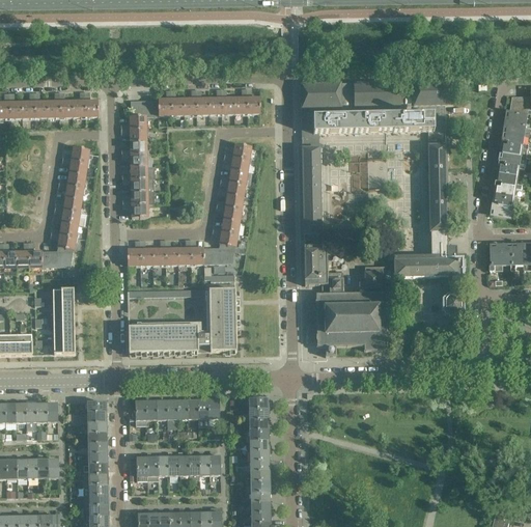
[(445,120),(445,112),(445,104),(453,104),(453,79),(354,81),(355,106),(399,105),(399,113),(353,114),(354,127),(354,131),(432,130),(434,139),(428,139),(428,144),(428,161),(430,229),(447,229),(447,198),(448,198),(447,191),(446,159),(447,159),(447,151),(446,151),(445,127),(446,127),(446,120),(445,120)]
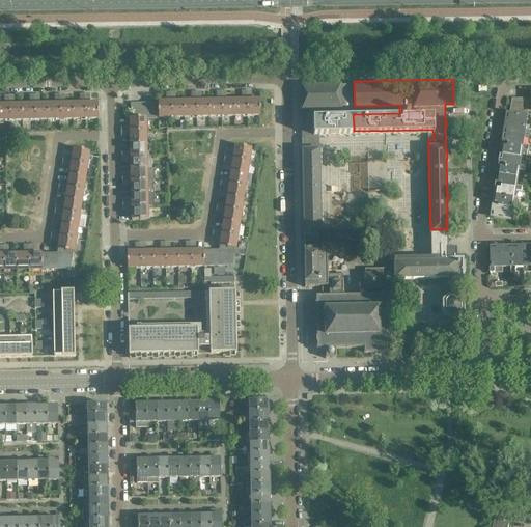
[(354,127),(353,114),(399,113),(399,105),(355,106),(354,81),(301,82),(302,155),(301,155),(301,161),(302,161),(303,194),(302,194),(302,201),(303,201),(304,232),(320,231),(320,193),(319,187),(319,170),(319,146),(319,141),(314,141),(314,132),(318,132),(337,132),(354,131),(354,127)]
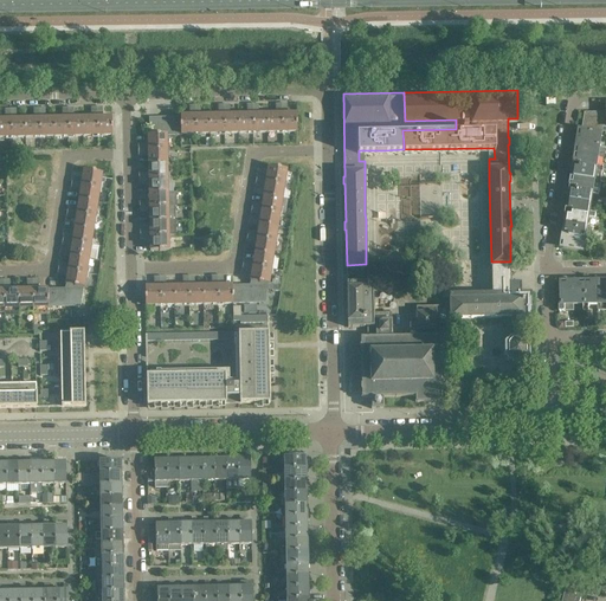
[(253,129),(252,108),(250,108),(250,110),(238,110),(238,129),(253,129)]
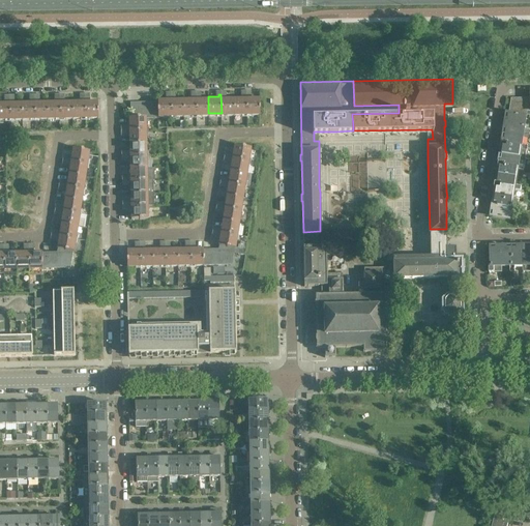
[(234,113),(234,96),(224,96),(224,94),(221,94),(222,113),(234,113)]
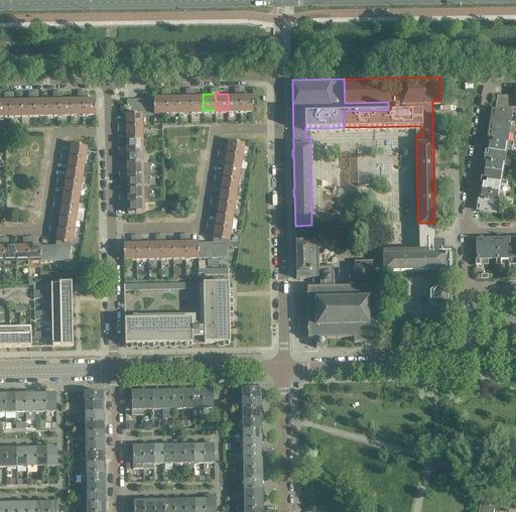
[(240,110),(240,92),(238,92),(238,93),(228,94),(228,110),(240,110)]
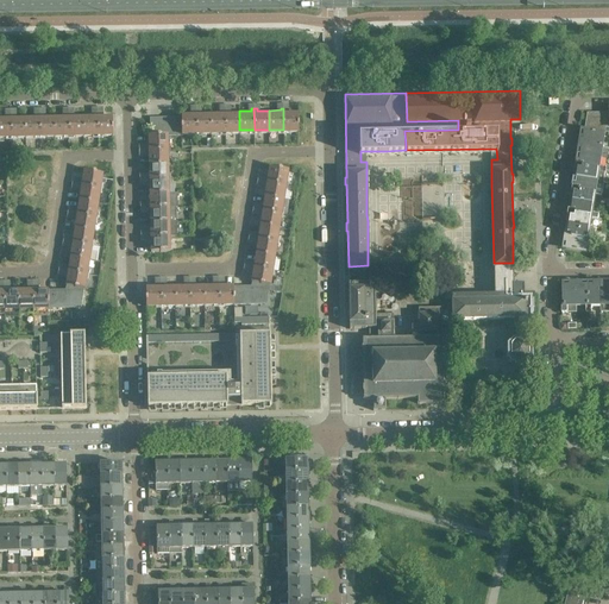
[(299,129),(297,109),(286,109),(286,108),(283,108),(283,130),(299,129)]
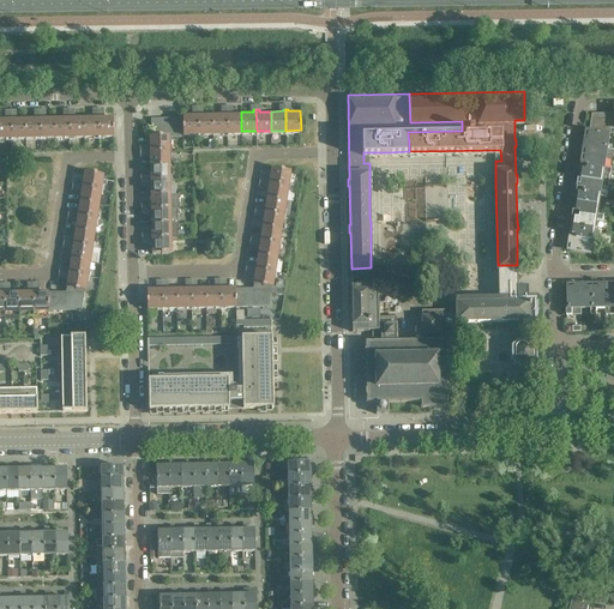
[(597,130),(601,109),(593,110),(590,128),(597,130)]
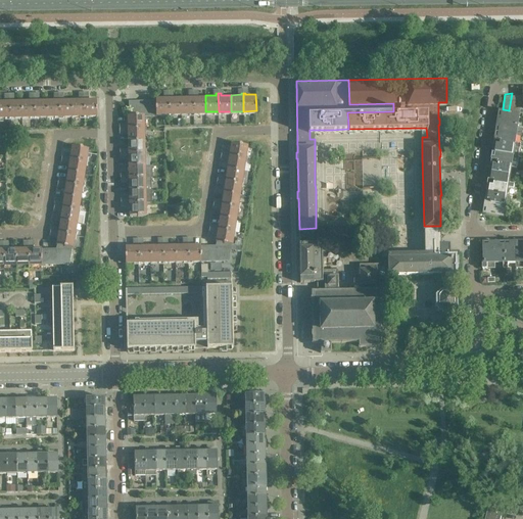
[(519,105),(519,93),(512,93),(509,110),(520,111),(520,106),(519,105)]
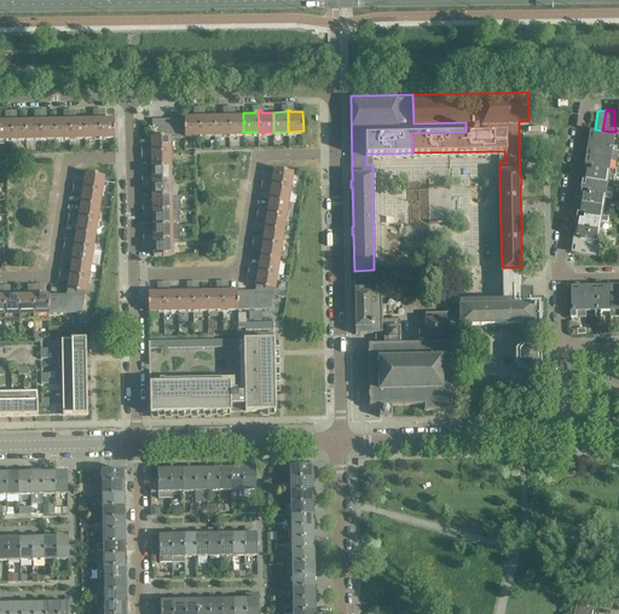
[(200,133),(200,111),(197,111),(197,114),(184,114),(184,116),(185,133),(200,133)]
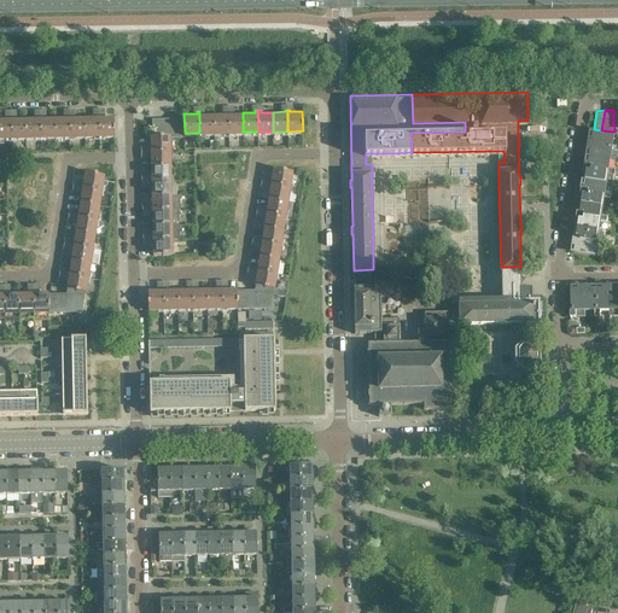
[(214,133),(214,114),(202,114),(202,111),(199,111),(199,133),(214,133)]
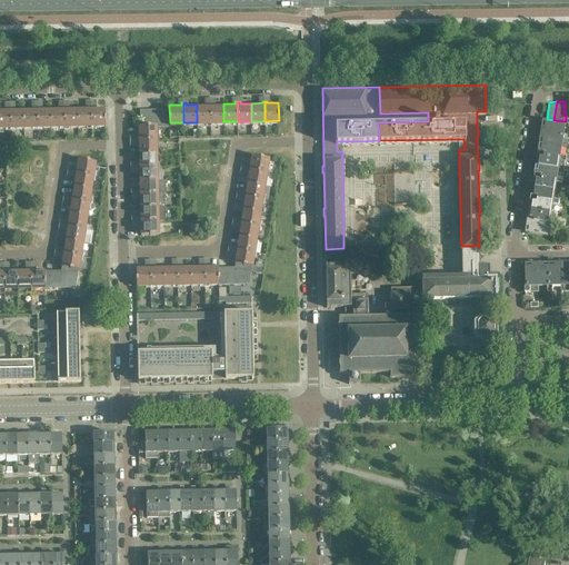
[(210,122),(210,102),(208,102),(208,103),(197,105),(197,122),(210,122)]
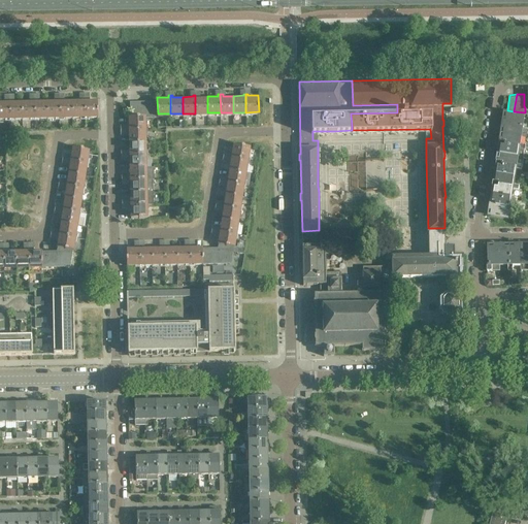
[(207,112),(207,96),(197,96),(197,95),(195,95),(195,113),(207,112)]
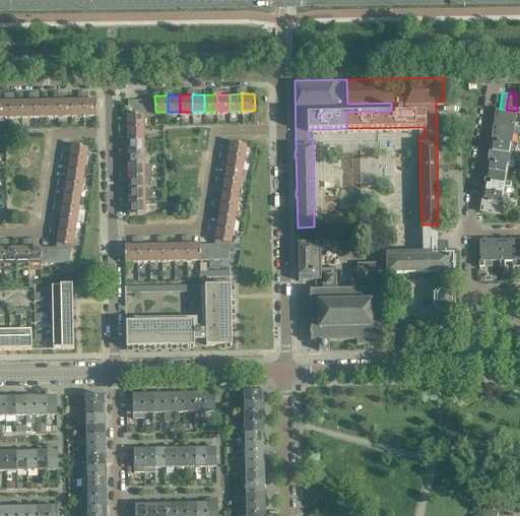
[(83,113),(83,94),(81,94),(81,97),(71,98),(71,114),(83,113)]
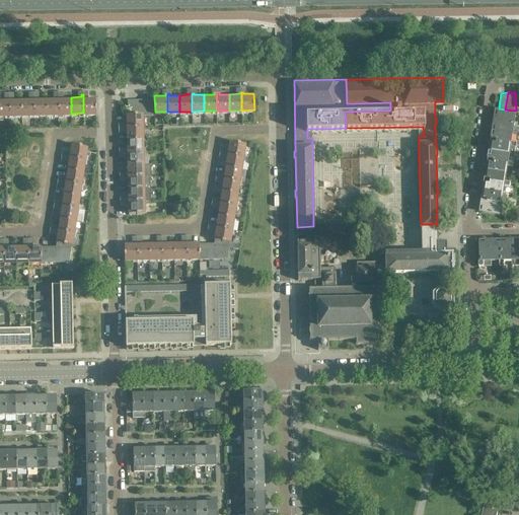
[(96,113),(95,96),(85,96),(85,94),(83,94),(83,113),(95,113),(96,113)]
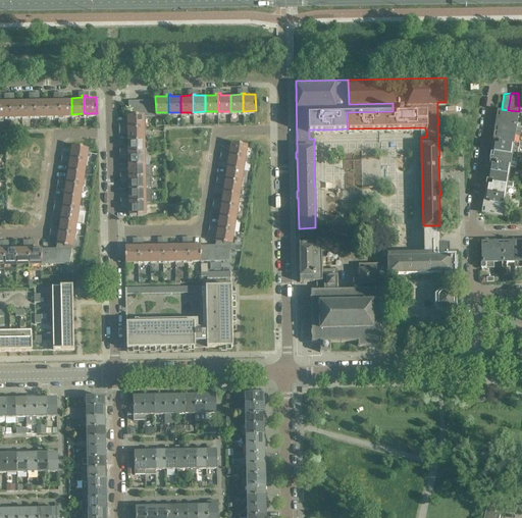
[(34,114),(34,96),(32,96),(32,98),(21,99),(21,115),(34,114)]
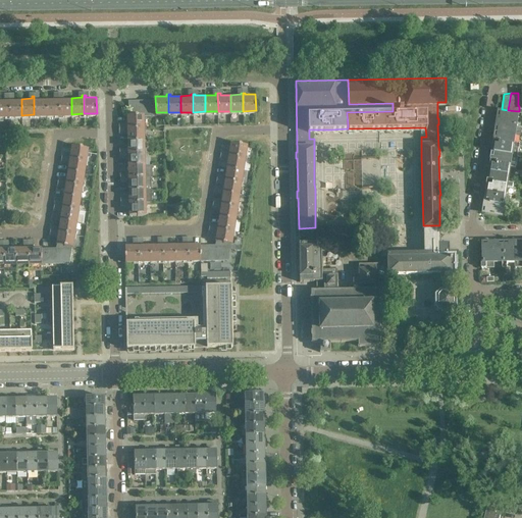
[(47,114),(46,98),(36,98),(36,96),(34,96),(34,114),(47,114)]
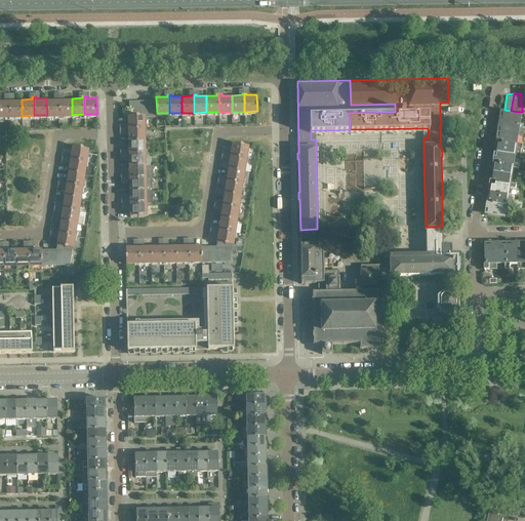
[(59,115),(59,96),(56,96),(56,98),(46,98),(47,115),(59,115)]
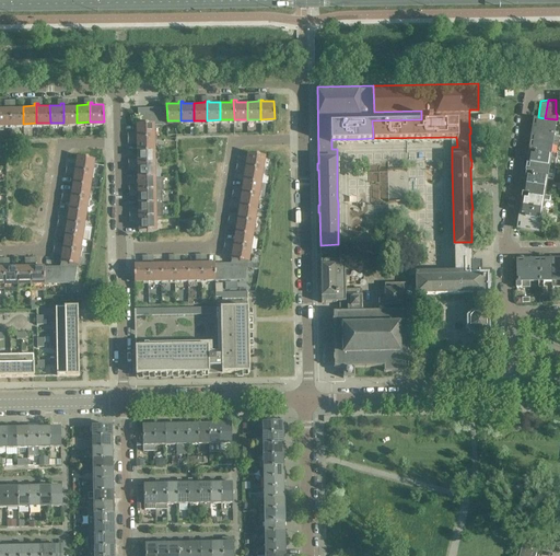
[(77,123),(77,105),(66,105),(66,103),(63,103),(63,123),(77,123)]
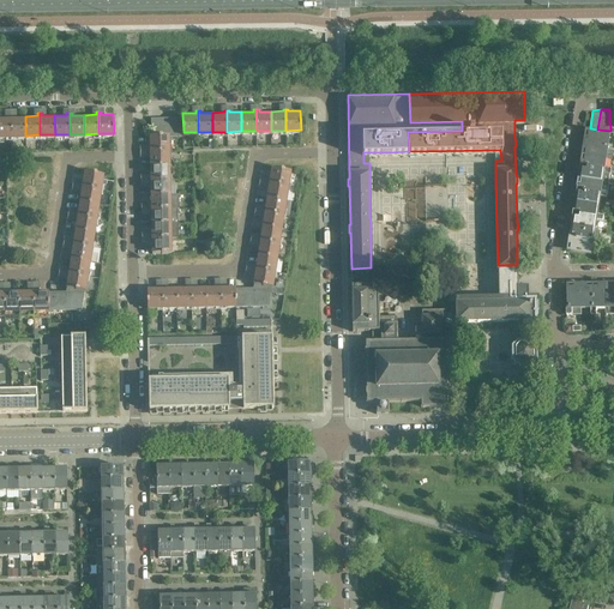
[(0,136),(11,136),(11,114),(8,114),(8,116),(0,116),(0,136)]
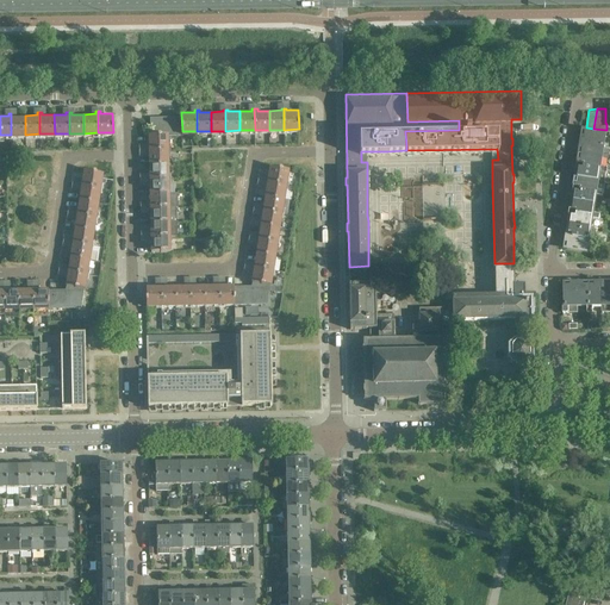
[(25,135),(25,116),(13,116),(13,113),(11,113),(11,135),(25,135)]
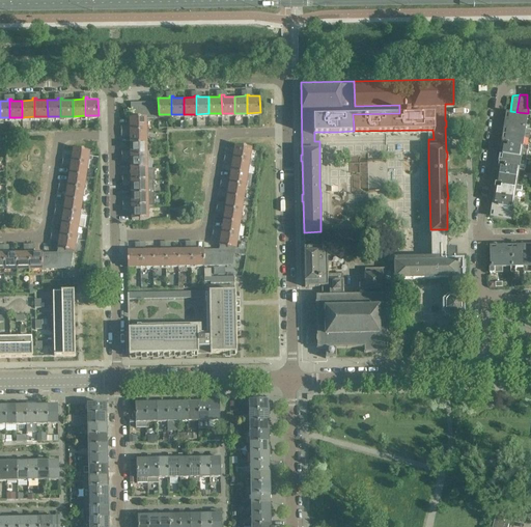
[(528,113),(516,112),(510,111),(509,118),(512,119),(512,121),(526,123),(526,127),(530,127),(530,121),(526,121),(528,113)]
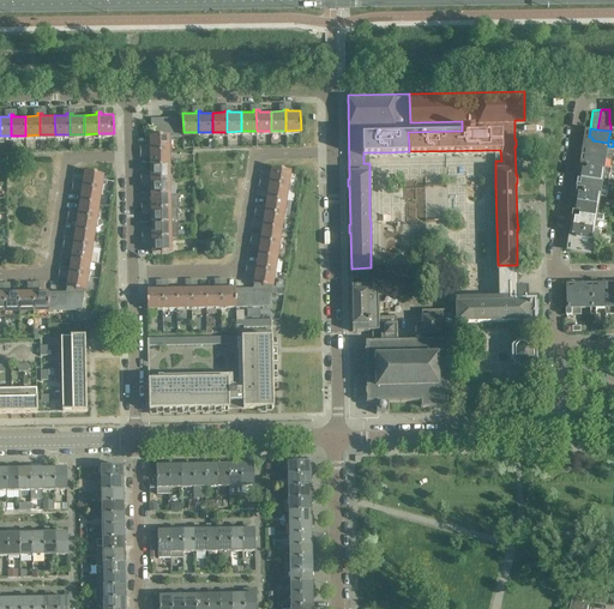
[(169,146),(169,133),(169,132),(168,132),(161,132),(152,133),(150,133),(150,145),(148,145),(148,148),(169,146)]
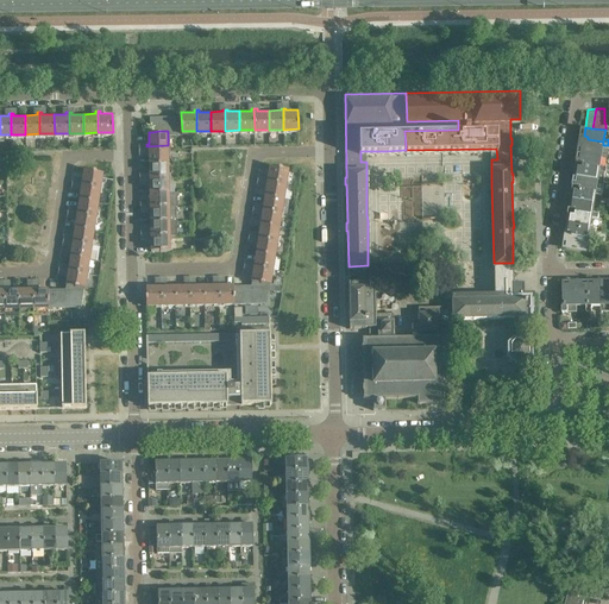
[(603,145),(603,142),(588,139),(588,137),(584,136),(581,136),(579,142),(583,143),(582,151),(601,153),(603,145)]
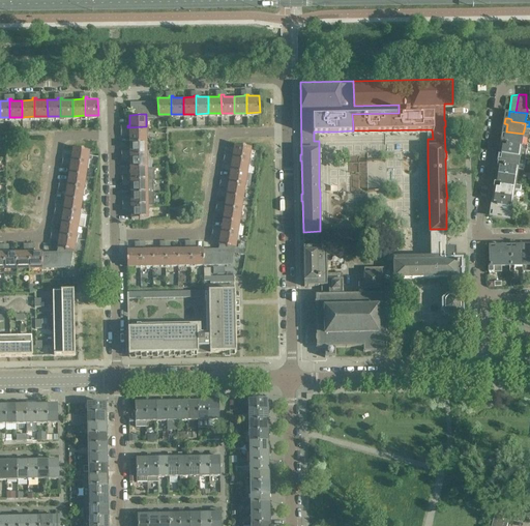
[(146,140),(146,126),(127,127),(127,129),(129,129),(129,140),(146,140)]
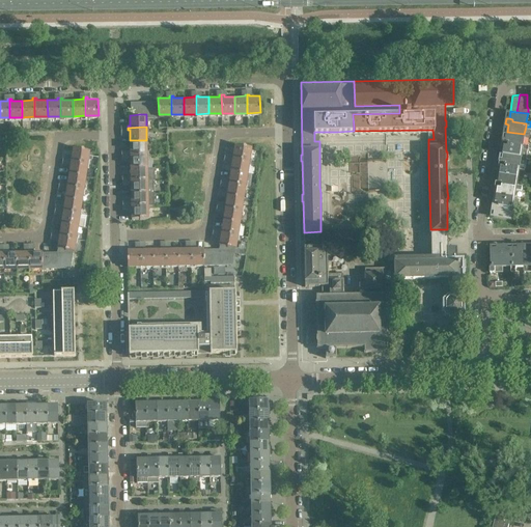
[(523,142),(524,134),(507,132),(506,139),(509,140),(509,142),(523,144),(523,147),(528,147),(529,143),(523,142)]
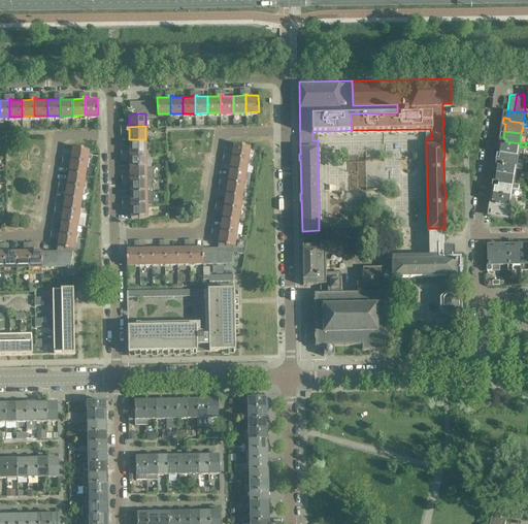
[(520,146),(520,143),(506,141),(506,139),(503,138),(500,138),(499,143),(502,143),(501,151),(518,154),(520,146)]
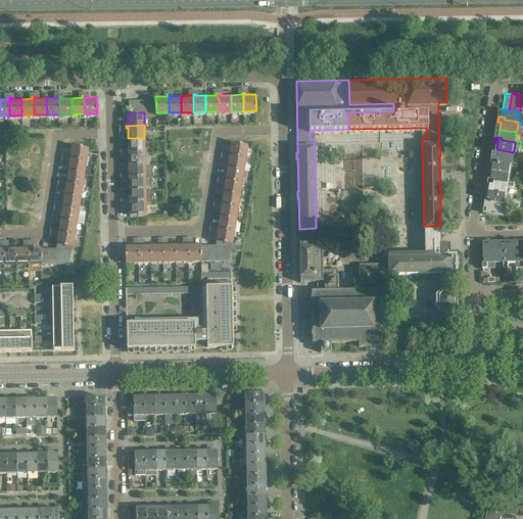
[(145,150),(144,138),(128,138),(128,148),(126,148),(126,150),(145,150)]
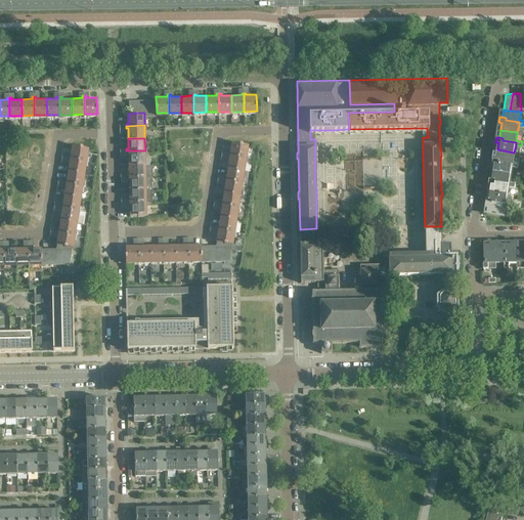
[(246,156),(248,143),(231,141),(230,152),(228,150),(227,154),(246,156)]
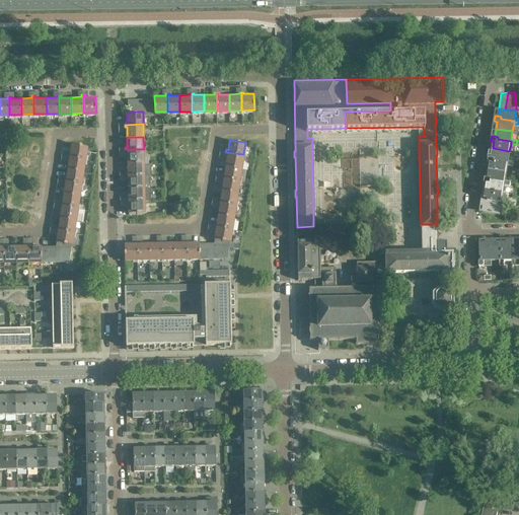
[(86,157),(88,145),(71,143),(70,153),(68,152),(67,155),(86,157)]
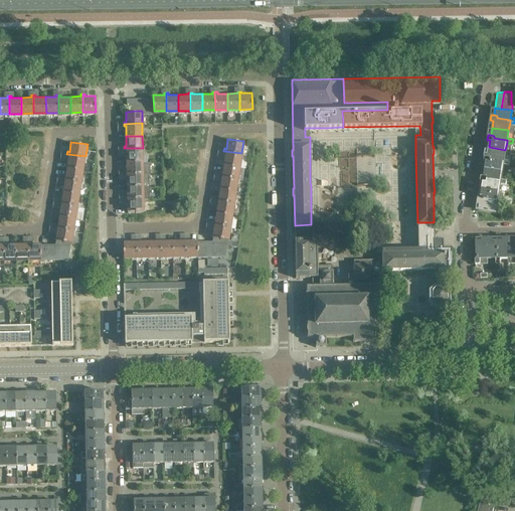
[(511,151),(505,150),(489,147),(487,155),(491,155),(491,158),(504,160),(503,162),(509,163),(510,158),(511,151)]
